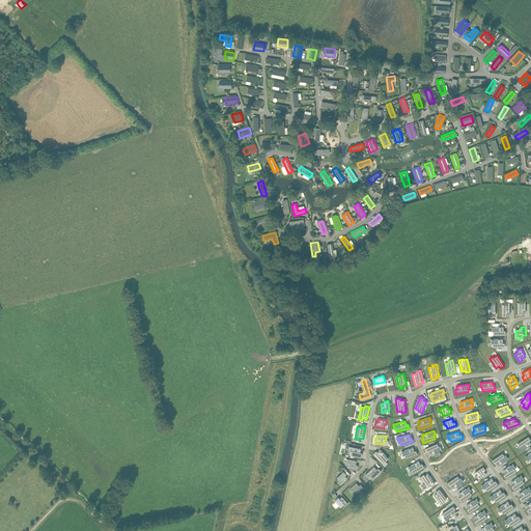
[(528,436),(518,443),(520,446),(519,447),(521,451),(530,444),(529,441),(530,440),(528,436)]
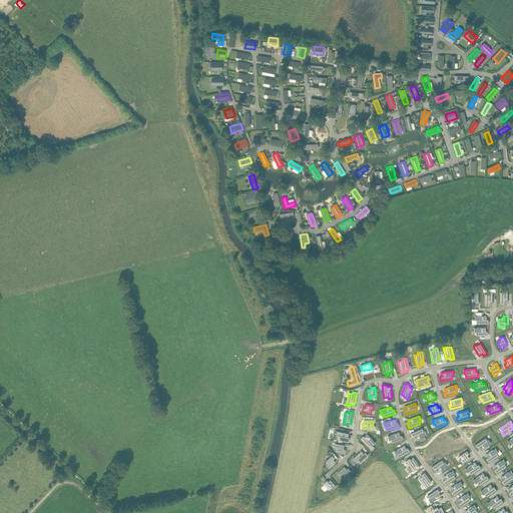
[(422,428),(411,433),(413,437),(414,436),(416,439),(427,435),(425,431),(424,431),(422,428)]
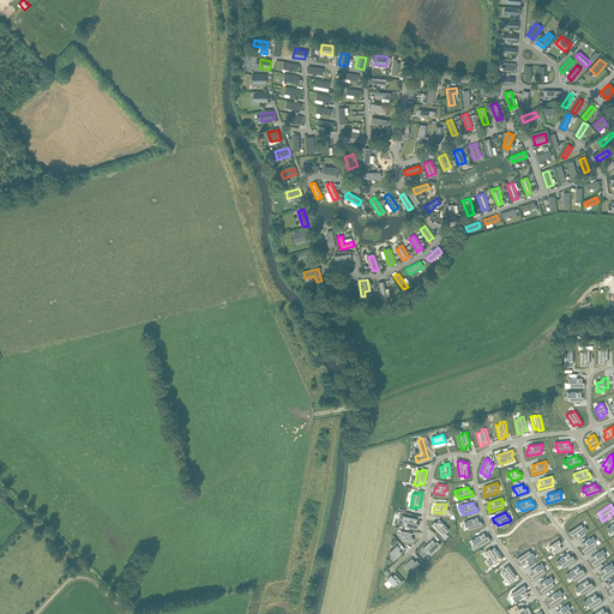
[(403,516),(402,521),(404,522),(403,525),(417,529),(419,524),(416,523),(417,519),(403,516)]
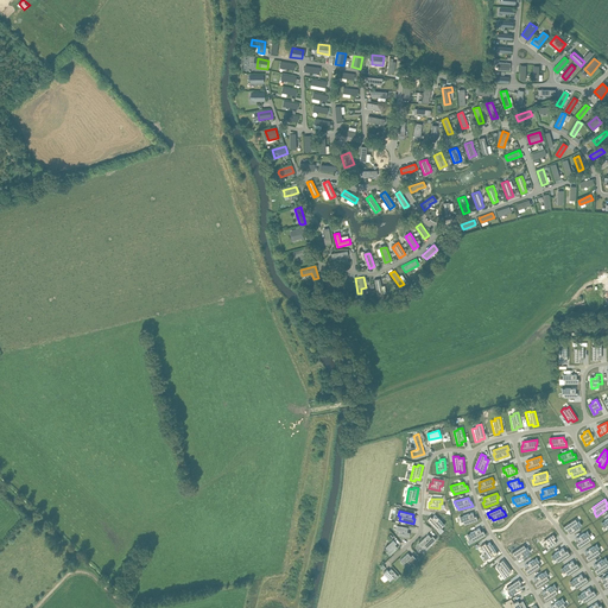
[(473,512),(460,517),(461,521),(463,521),(464,525),(477,520),(476,515),(474,517),(473,512)]
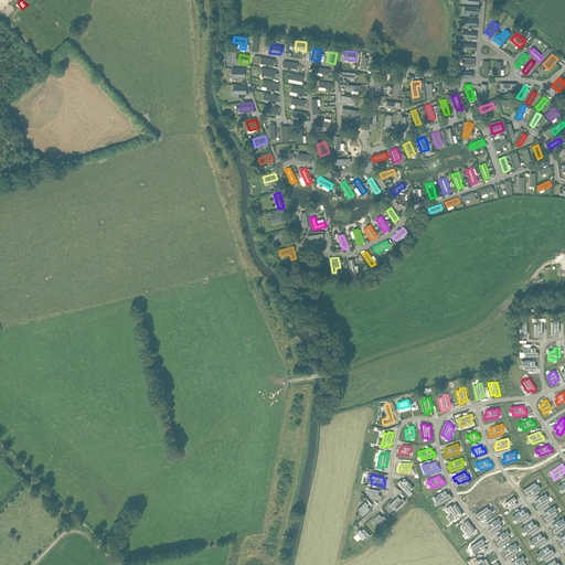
[(400,479),(396,482),(406,492),(408,490),(409,491),(414,488),(404,478),(402,481),(400,479)]
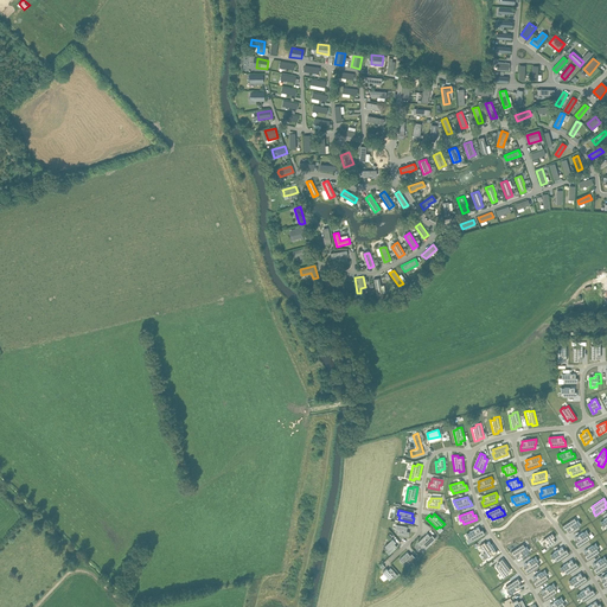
[(574,517),(562,525),(566,530),(567,529),(569,532),(581,524),(579,521),(576,521),(574,517)]
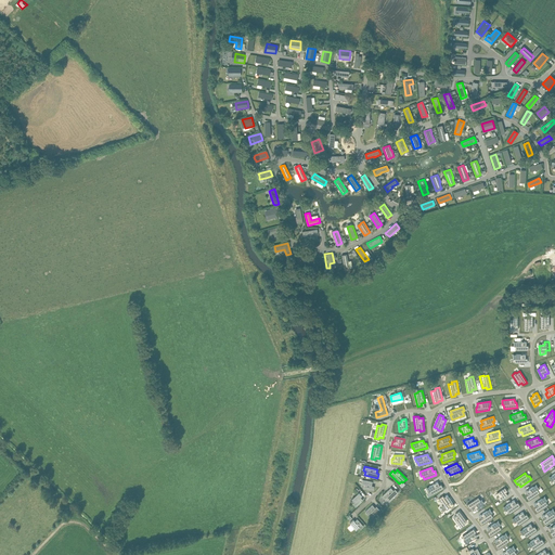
[(362,479),(362,483),(365,485),(364,489),(373,490),(374,486),(372,486),(372,481),(362,479)]
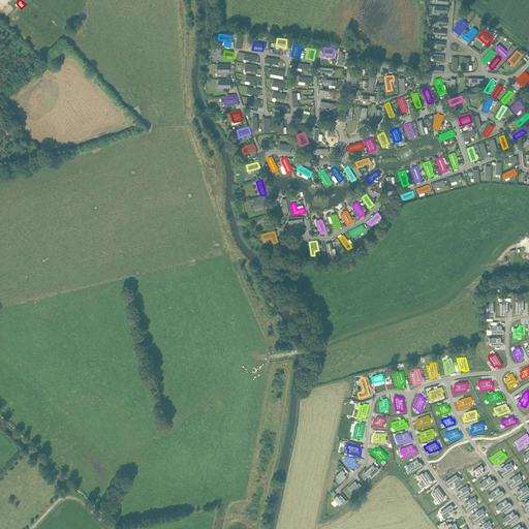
[(416,459),(406,465),(408,469),(410,468),(411,471),(423,465),(421,462),(418,462),(416,459)]
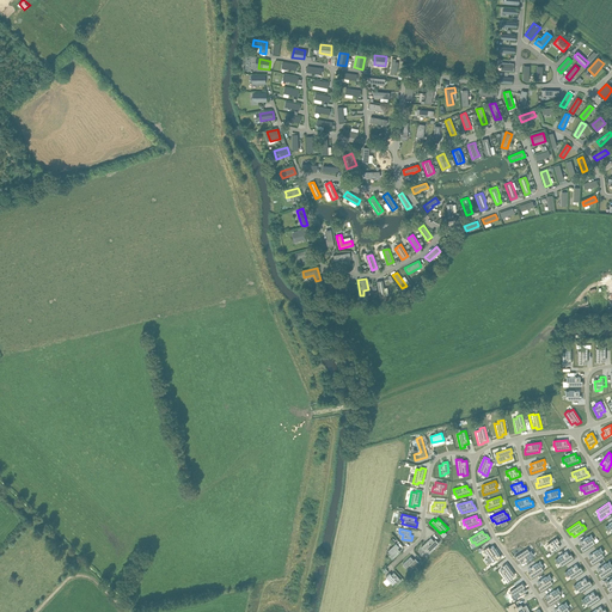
[(591,534),(580,542),(582,545),(580,548),(582,551),(595,543),(593,539),(594,538),(591,534)]
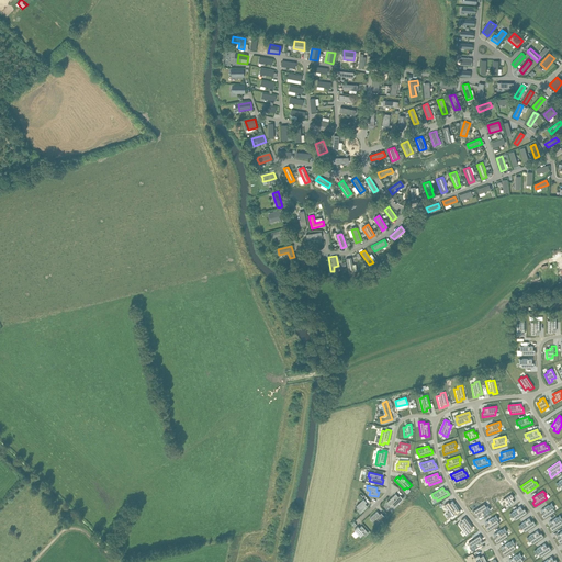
[(512,493),(503,498),(505,502),(504,503),(506,507),(514,502),(512,498),(514,497),(512,493)]
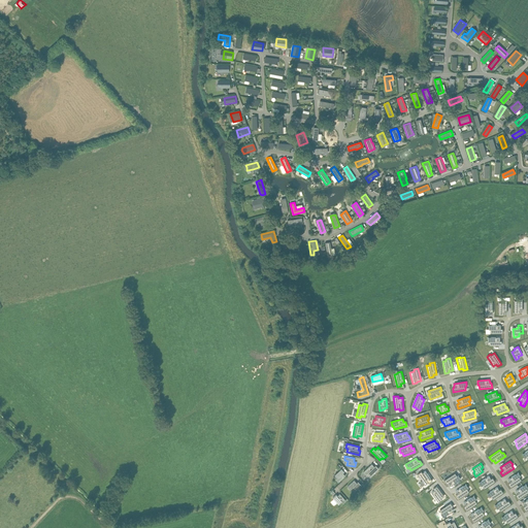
[(371,464),(363,471),(366,474),(368,473),(370,476),(378,468),(375,465),(374,466),(371,464)]
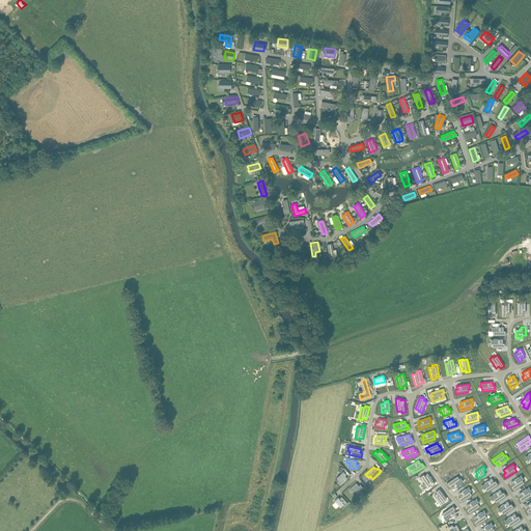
[(343,471),(336,477),(339,480),(337,481),(340,484),(347,478),(344,476),(346,474),(343,471)]
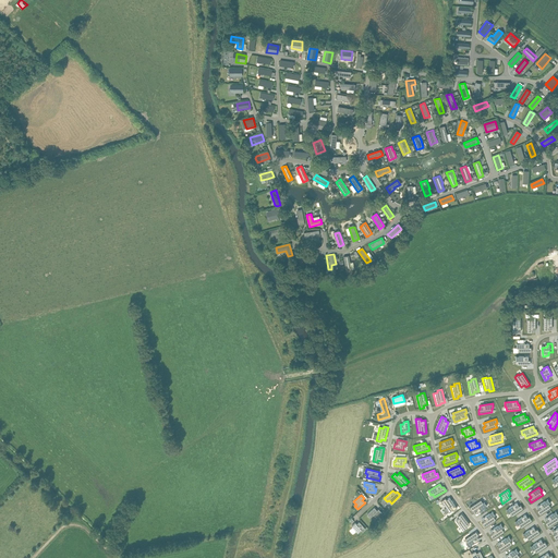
[(445,498),(441,500),(449,511),(452,509),(453,510),(457,508),(450,497),(447,499),(445,498)]
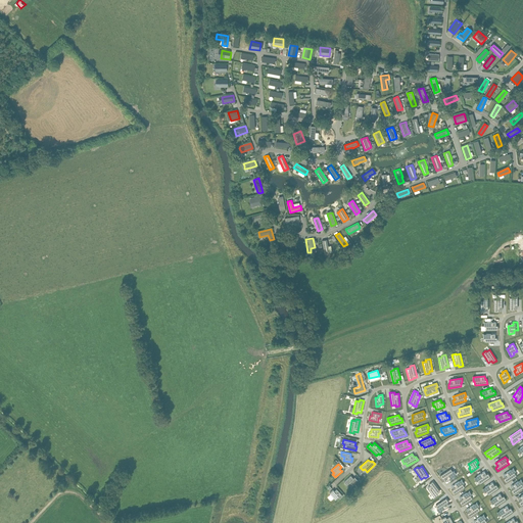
[(450,468),(440,475),(442,479),(444,478),(446,481),(457,474),(454,471),(453,471),(450,468)]
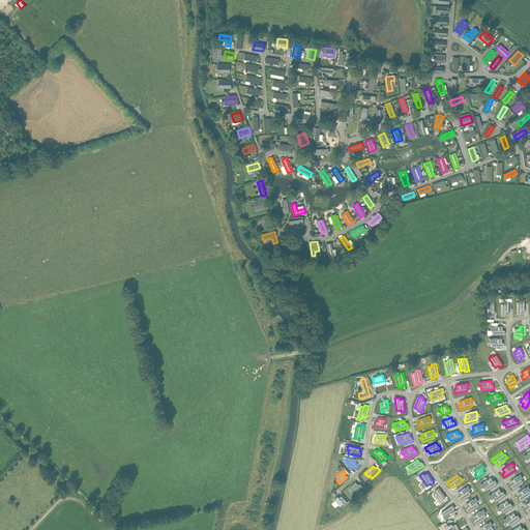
[(520,474),(509,480),(512,483),(510,486),(512,489),(523,481),(521,478),(523,477),(520,474)]
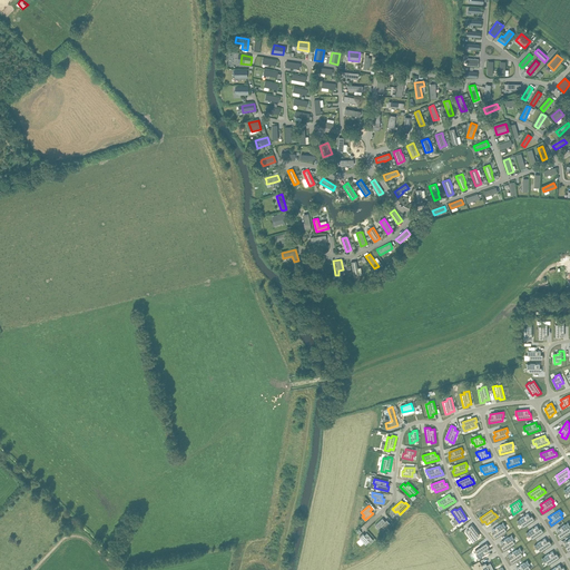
[(528,513),(517,521),(520,524),(521,523),(523,527),(534,520),(532,516),(530,517),(528,513)]
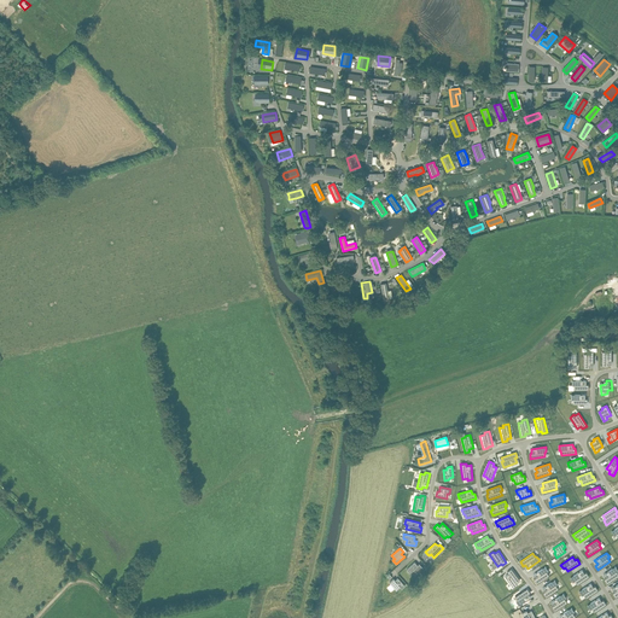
[(414,563),(407,570),(410,573),(412,571),(415,575),(423,567),(419,564),(418,565),(414,563)]
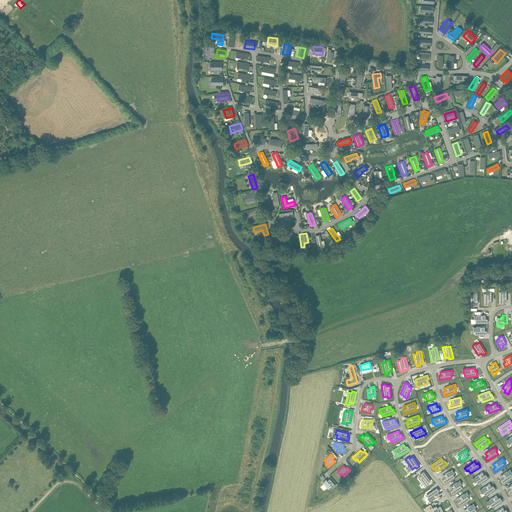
[(452,469),(442,476),(444,479),(442,480),(445,483),(455,477),(453,473),(454,473),(452,469)]
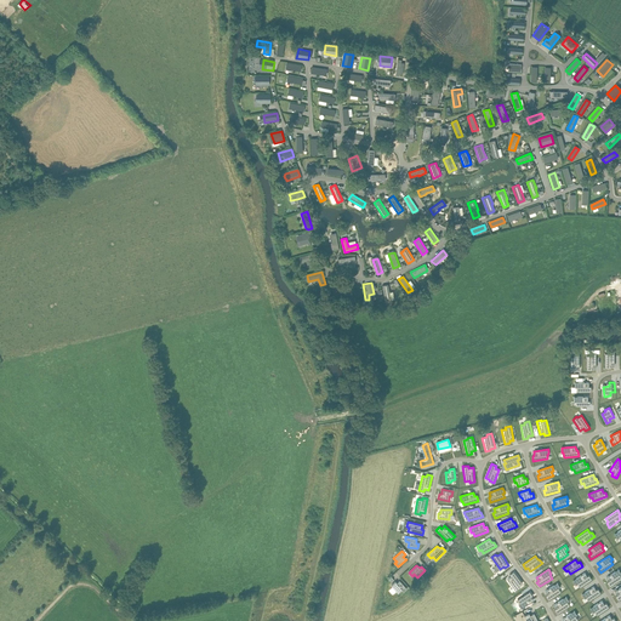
[(620,573),(619,569),(607,577),(609,581),(607,582),(610,586),(620,579),(620,576),(620,575),(620,573)]
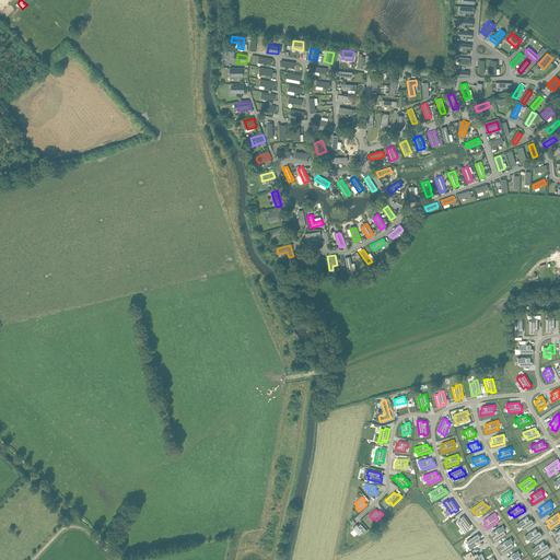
[(461,520),(457,522),(465,533),(469,529),(468,528),(471,526),(463,515),(459,517),(461,520)]
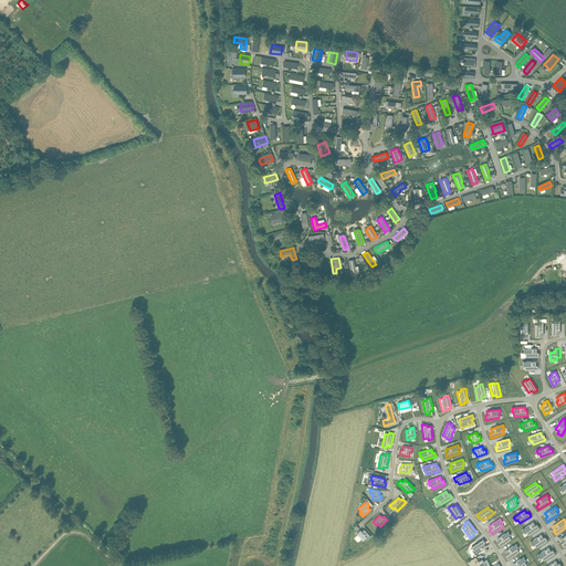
[(533,522),(522,530),(525,533),(526,532),(528,535),(540,527),(537,524),(535,525),(533,522)]
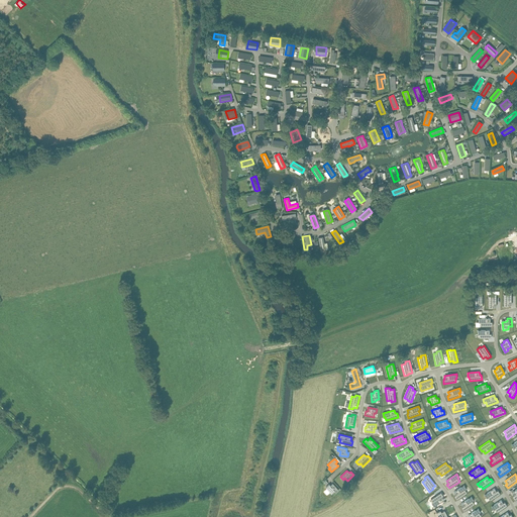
[(329,484),(325,487),(331,494),(334,491),(336,493),(338,490),(332,484),(330,486),(329,484)]
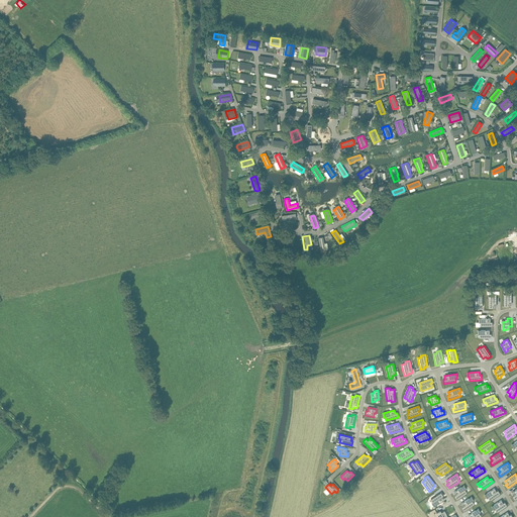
[(463,485),(454,492),(456,495),(454,496),(456,499),(467,493),(464,490),(467,489),(463,485)]
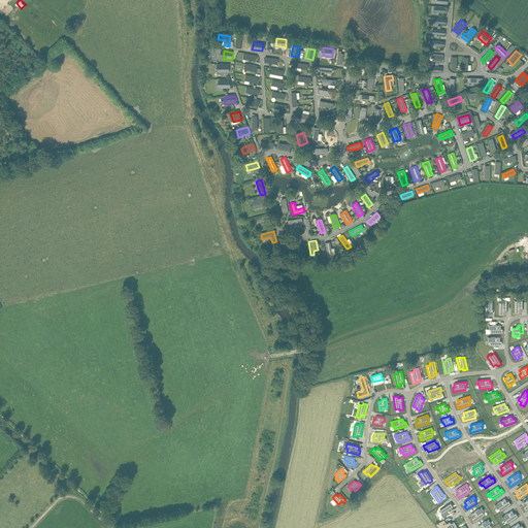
[(504,498),(495,505),(497,508),(498,508),(500,512),(510,504),(508,500),(506,501),(504,498)]
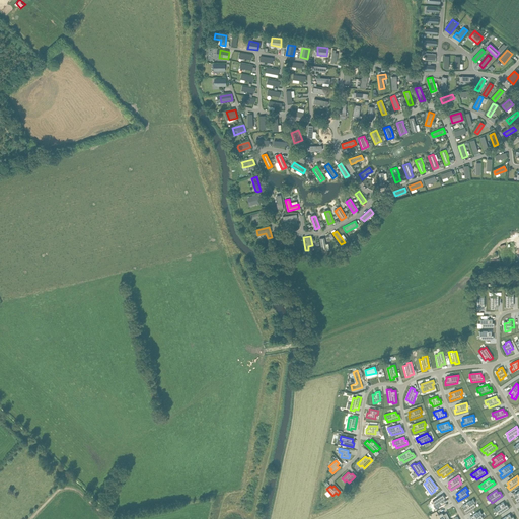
[(443,494),(433,501),(435,504),(433,505),(436,509),(445,502),(443,499),(445,498),(443,494)]
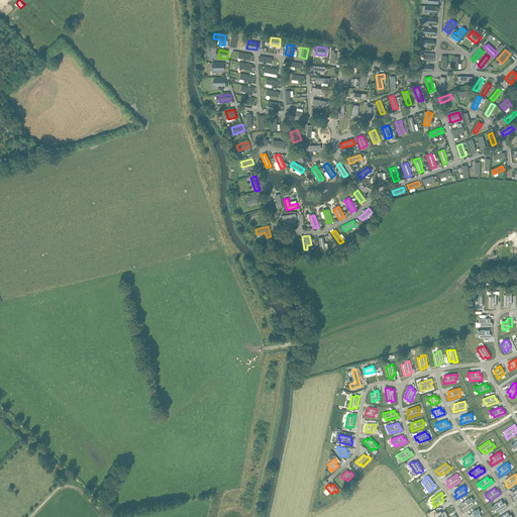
[(472,497),(461,503),(463,506),(461,507),(464,511),(475,504),(473,501),(474,500),(472,497)]
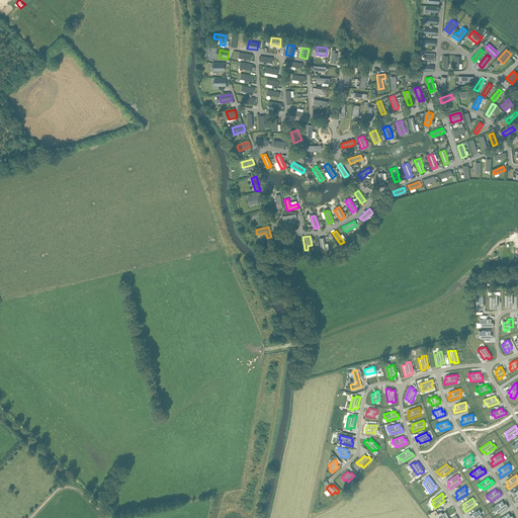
[(502,501),(492,508),(495,511),(496,510),(498,513),(508,506),(506,503),(504,504),(502,501)]
